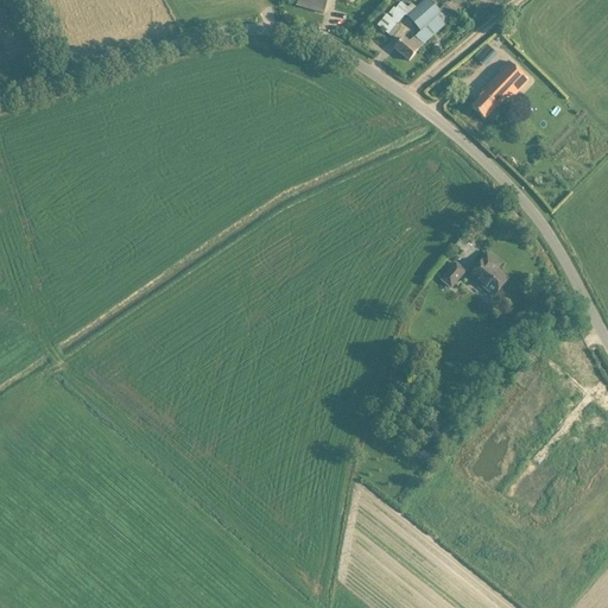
[(299,0),(298,4),(310,7),(309,10),(324,13),(328,0),(299,0)]
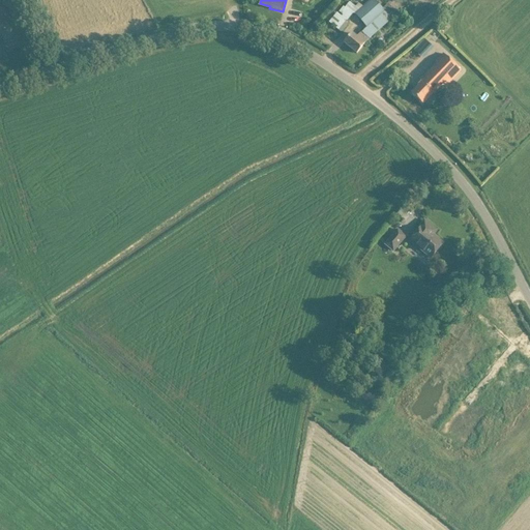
[(372,0),(363,7),(355,15),(366,28),(361,33),(369,39),(394,17),(391,12),(388,16),(374,0),(372,0)]
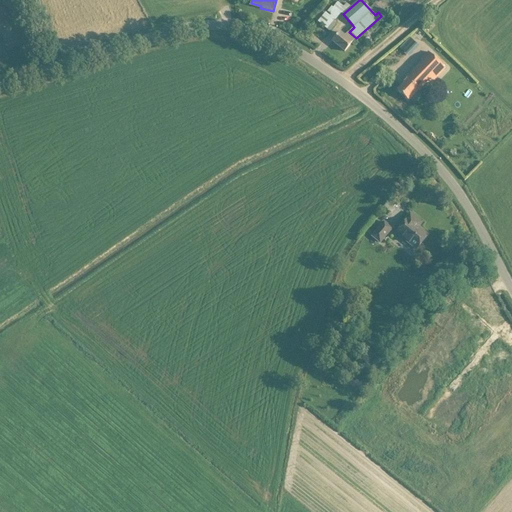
[(337,2),(333,7),(340,13),(343,14),(351,7),(346,3),(343,7),(337,2)]
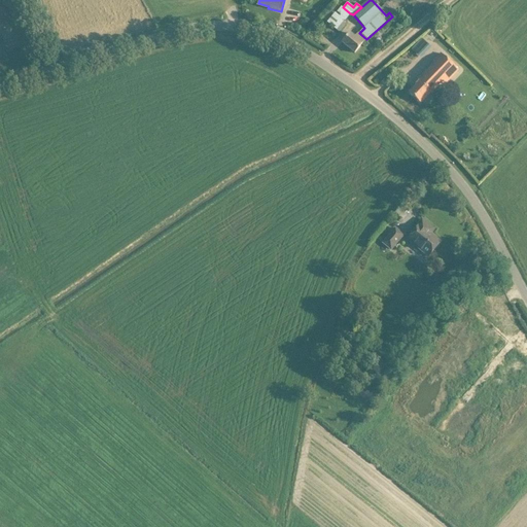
[(335,12),(326,23),(339,32),(345,25),(346,21),(345,21),(344,20),(343,20),(340,16),(335,12)]
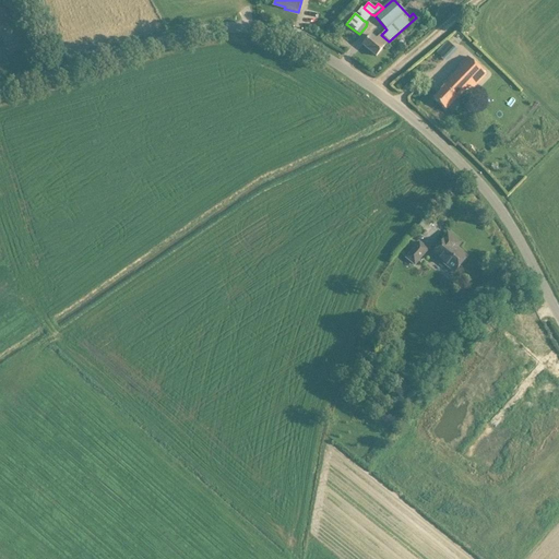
[(370,37),(364,46),(377,57),(383,48),(389,42),(381,35),(377,40),(371,36),(370,37)]
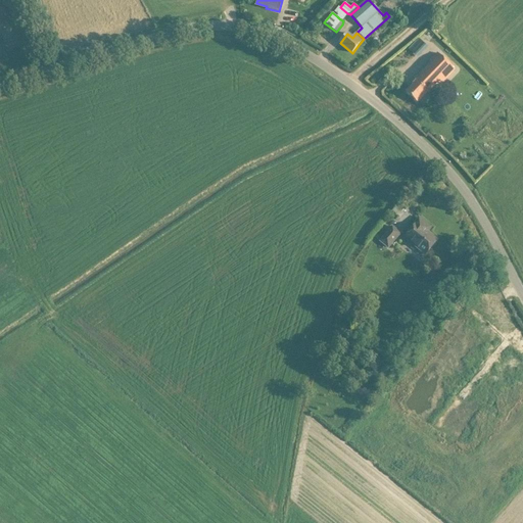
[(442,85),(455,72),(437,54),(429,63),(430,64),(422,73),(415,81),(416,82),(406,92),(418,103),(435,85),(438,83),(439,82),(442,85)]
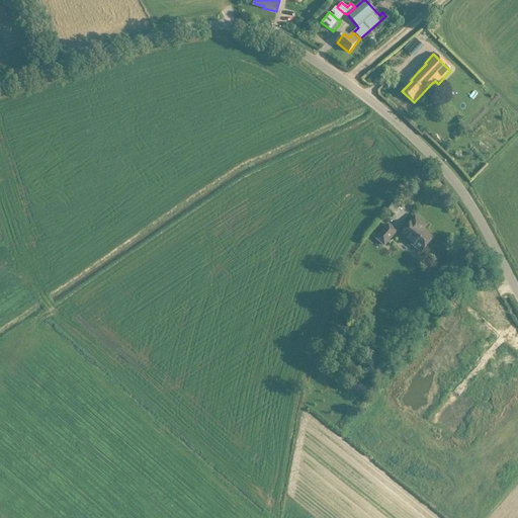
[(421,253),(427,246),(433,238),(423,230),(427,226),(415,217),(409,225),(410,226),(401,236),(421,253)]
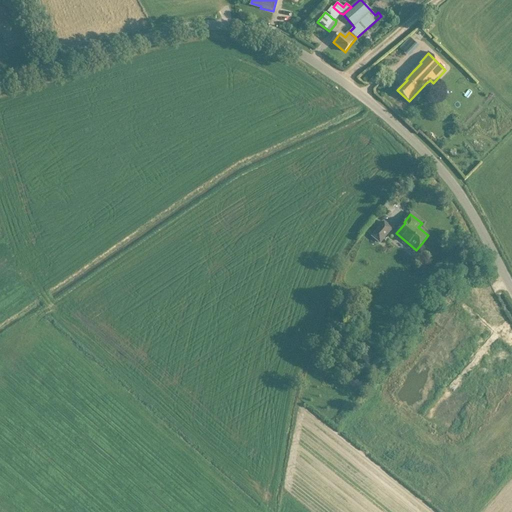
[(384,222),(372,237),(379,243),(391,229),(384,222)]
